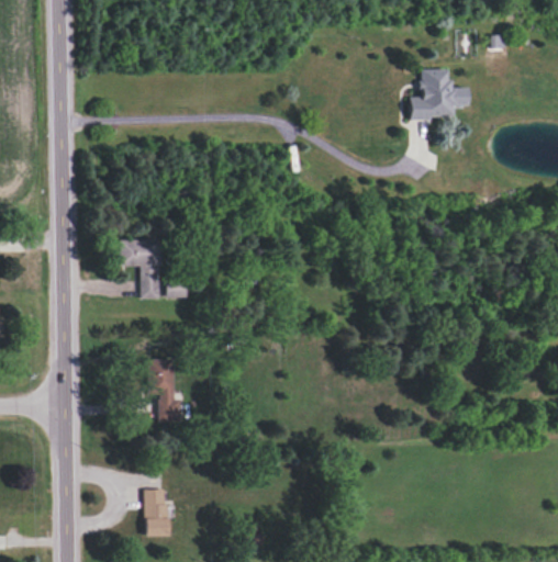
[(409,117),(455,119),(455,105),(469,107),(469,88),(449,87),(449,69),(421,69),(421,97),(409,97),(409,117)]
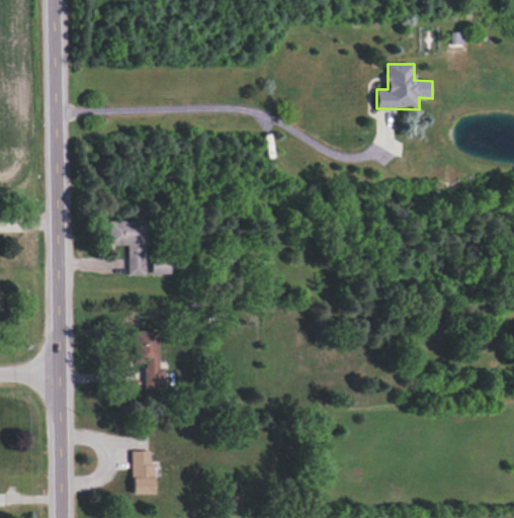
[(129,244),(130,276),(149,275),(147,221),(110,222),(111,245),(129,244)]
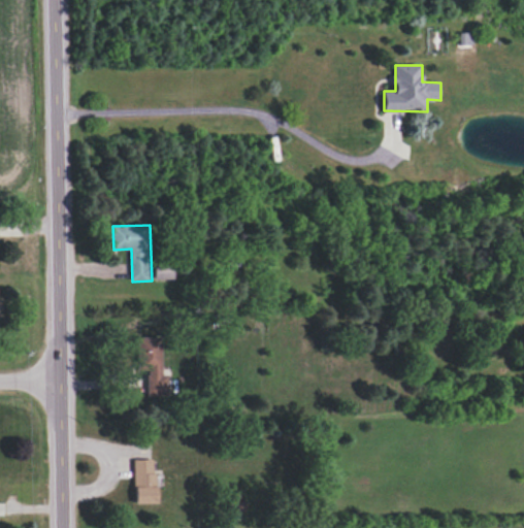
[(174,279),(175,263),(154,262),(153,279),(174,279)]
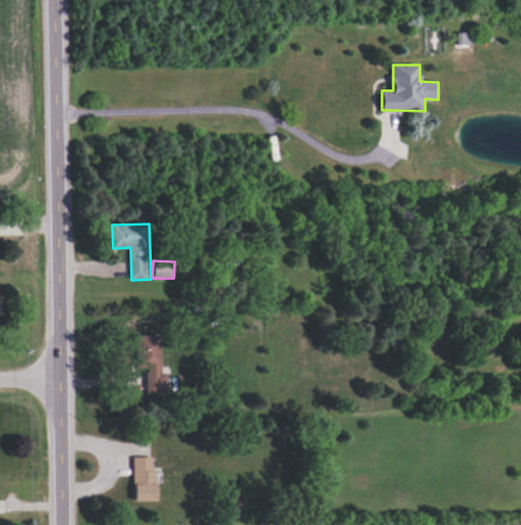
[(162,335),(137,335),(137,371),(147,371),(148,395),(168,394),(168,372),(162,373),(162,335)]
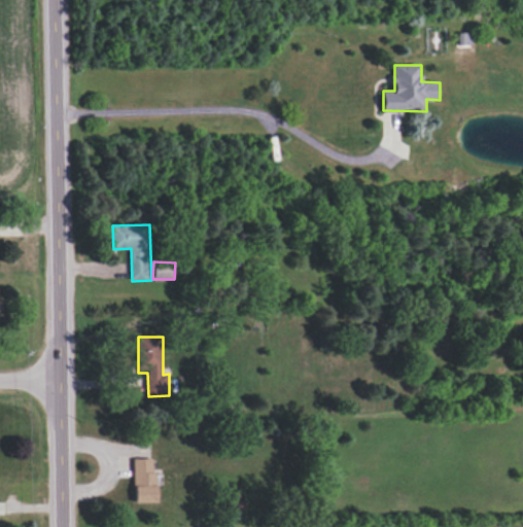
[(155,458),(135,459),(136,502),(157,502),(155,458)]
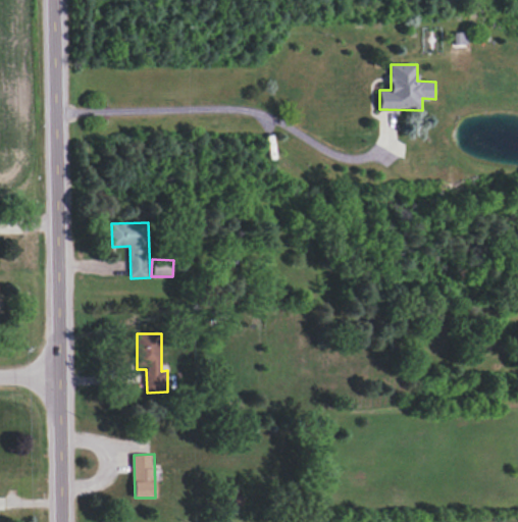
All buildings are outlined.
